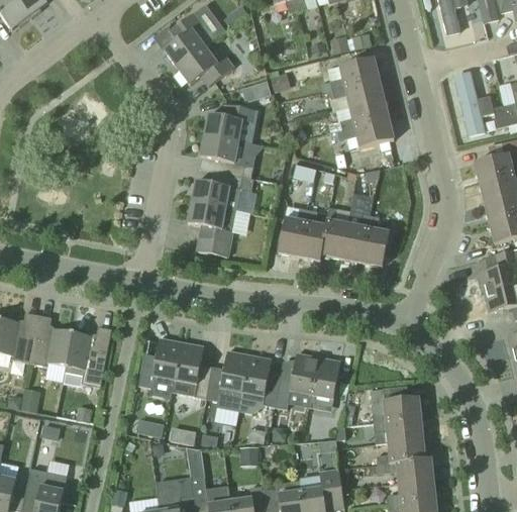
[(9,28),(10,29),(18,23),(20,25),(31,17),(17,0),(0,0),(0,13),(10,27),(9,28)]
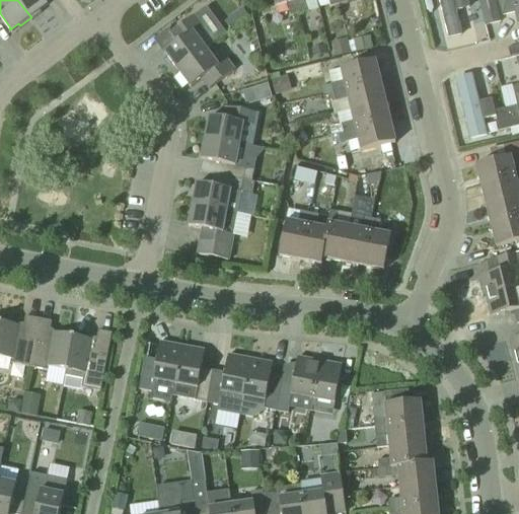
[(17,0),(31,17),(42,9),(41,7),(49,1),(48,0),(47,1),(46,0),(17,0)]
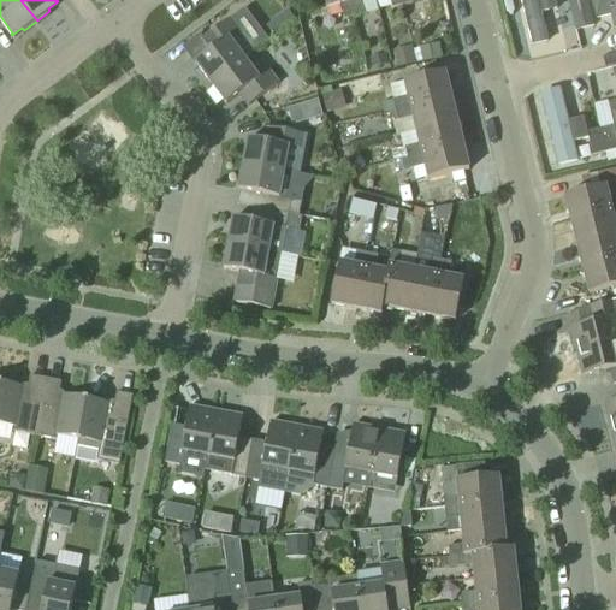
[(345,16),(355,13),(351,0),(326,0),(327,5),(342,1),(345,16)]
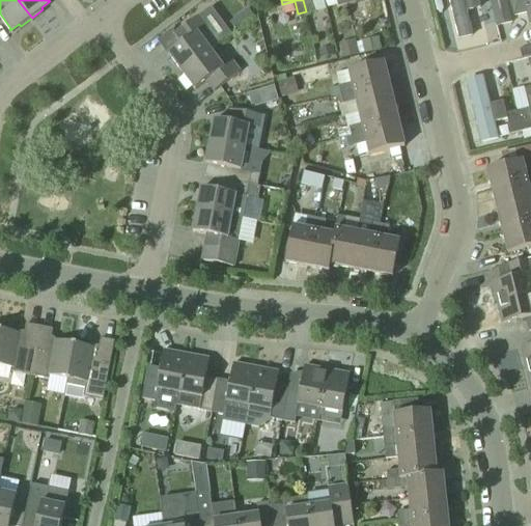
[(303,0),(306,11),(315,8),(313,0),(303,0)]
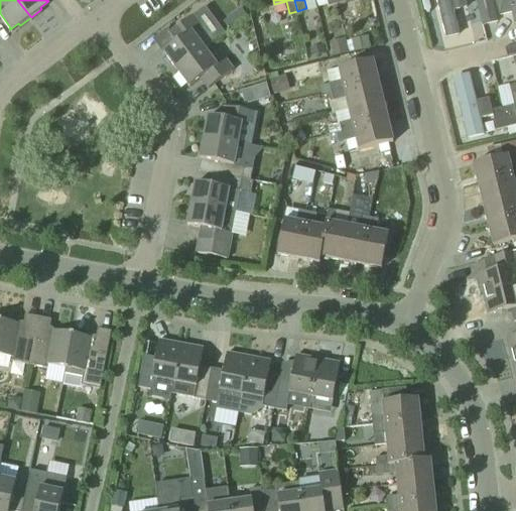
[(420,0),(432,45),(435,46),(440,47),(443,48),(446,48),(487,38),(477,0),(420,0)]
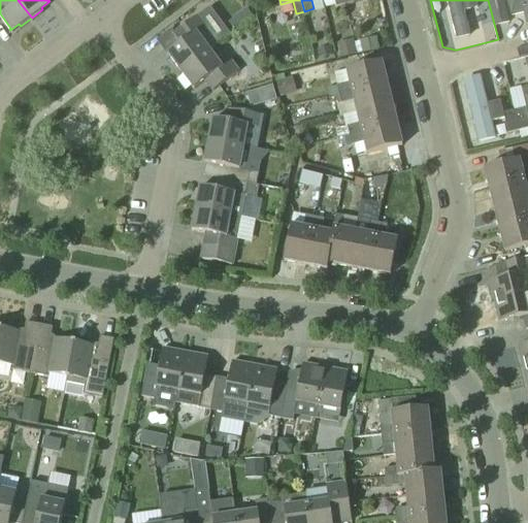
[(488,0),(498,39),(527,31),(527,0),(488,0)]
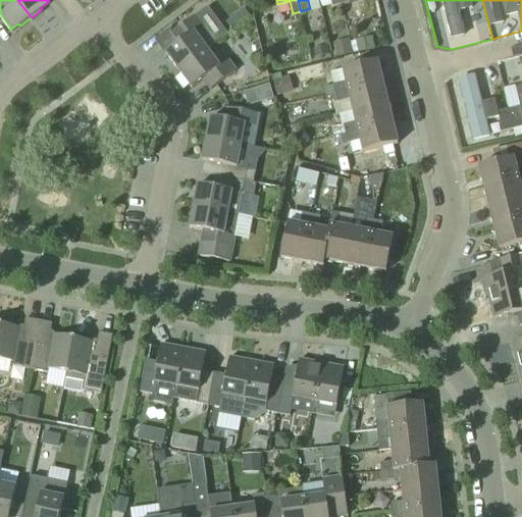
[(209,3),(196,12),(175,27),(183,37),(166,50),(179,67),(207,47),(216,40),(229,30),(209,3)]
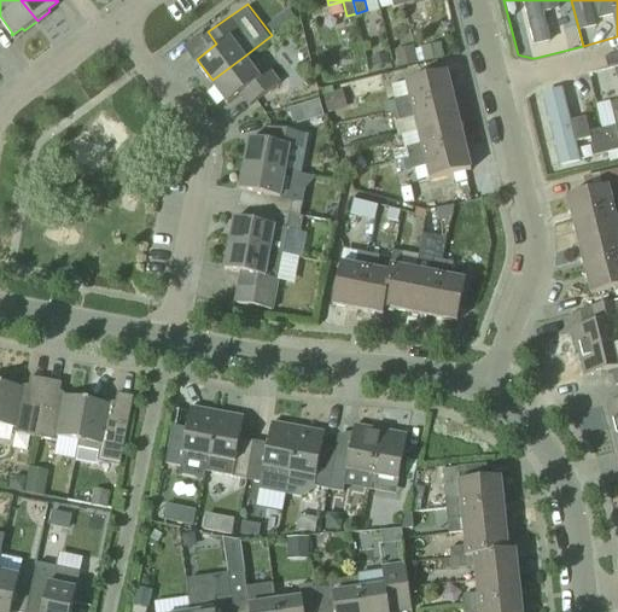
[(278,13),(285,23),(296,15),(289,5),(278,13)]
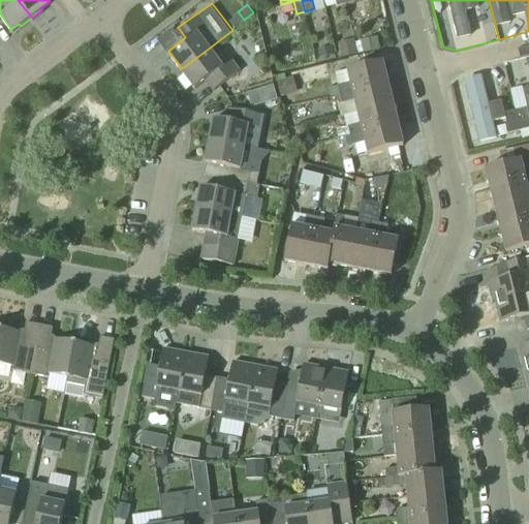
[(377,32),(360,36),(363,49),(379,44),(377,32)]
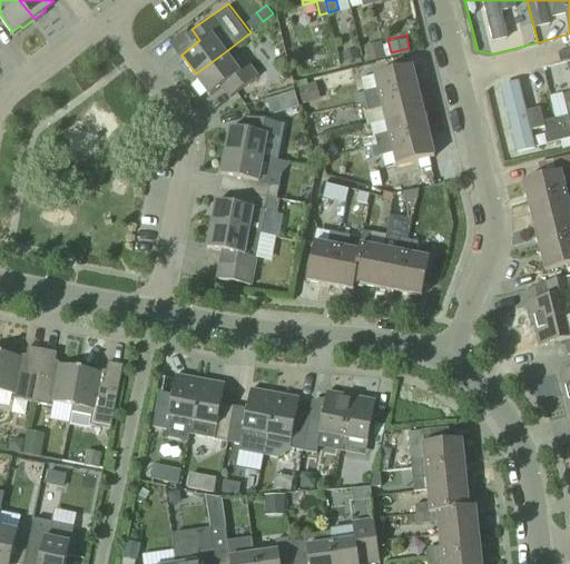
[(384,53),(381,38),(364,41),(367,57),(384,53)]
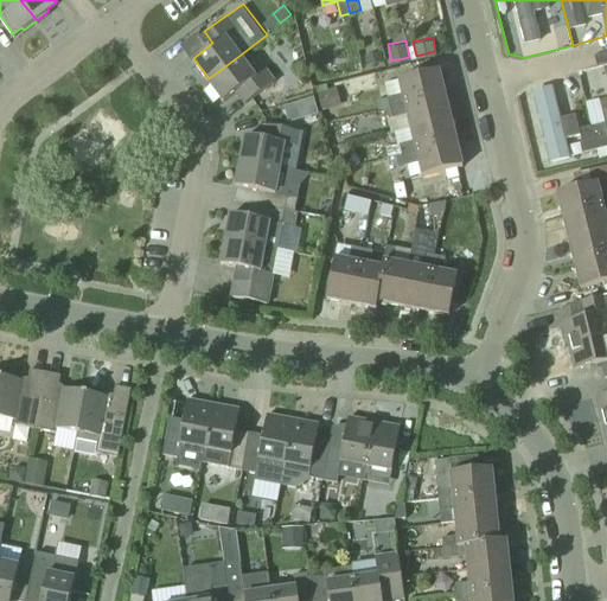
[(364,51),(366,62),(383,58),(381,48),(364,51)]
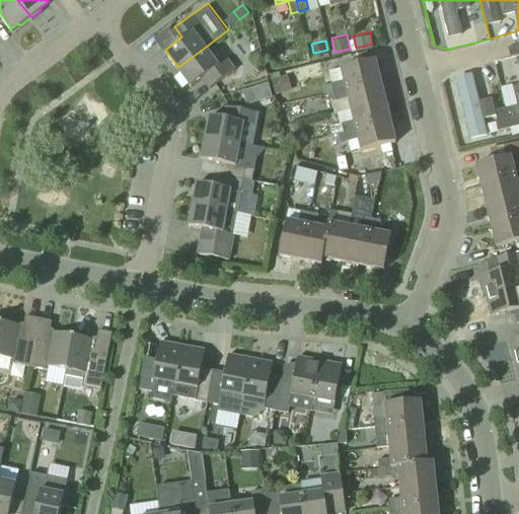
[(206,47),(178,67),(192,85),(208,72),(215,82),(235,68),(227,58),(219,64),(206,47)]
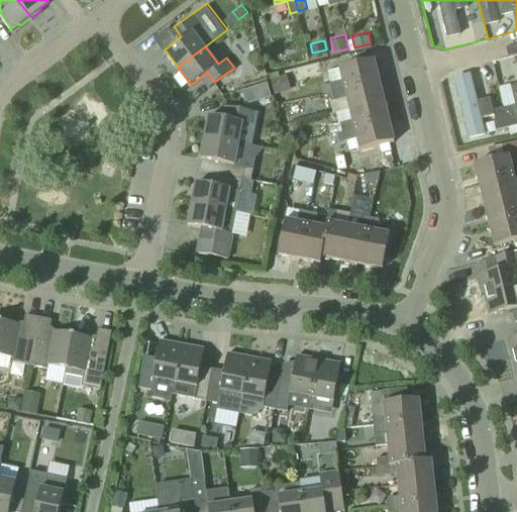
[(374,58),(339,66),(327,69),(330,81),(331,88),(332,90),(380,78),(374,58)]
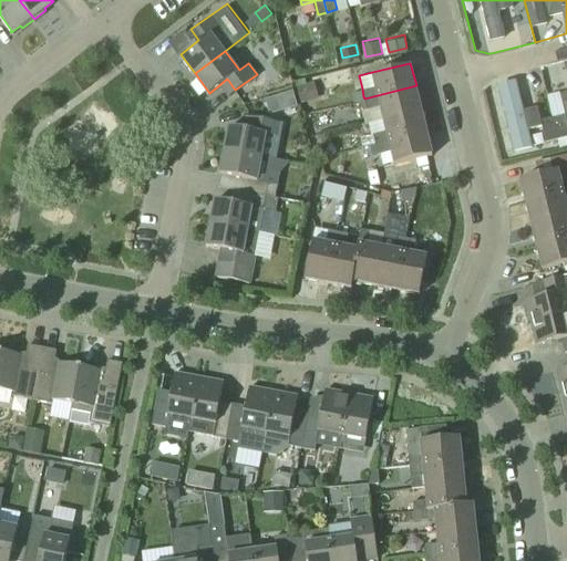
[(297,83),(296,83),(300,99),(318,94),(315,79),(306,81),(297,83)]
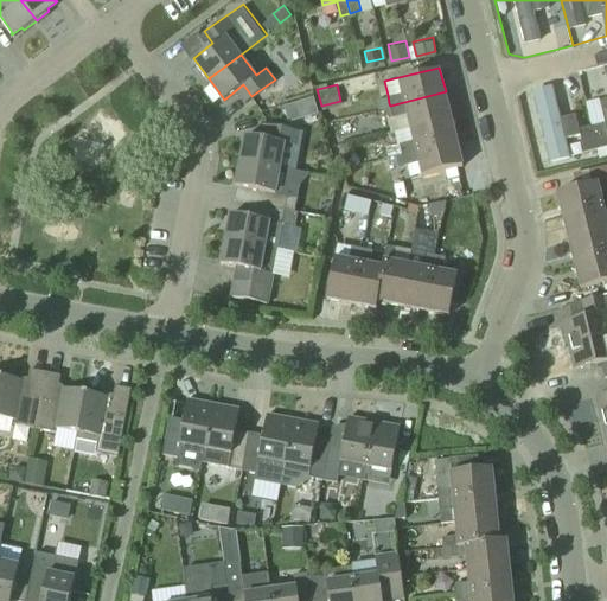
[(572,155),(553,84),(534,89),(553,160),(572,155)]
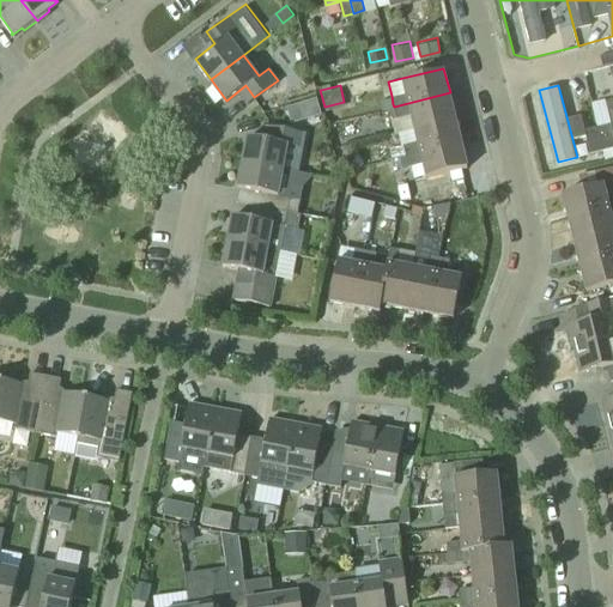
[(455,116),(450,92),(394,107),(396,116),(411,113),(414,127),(455,116)]
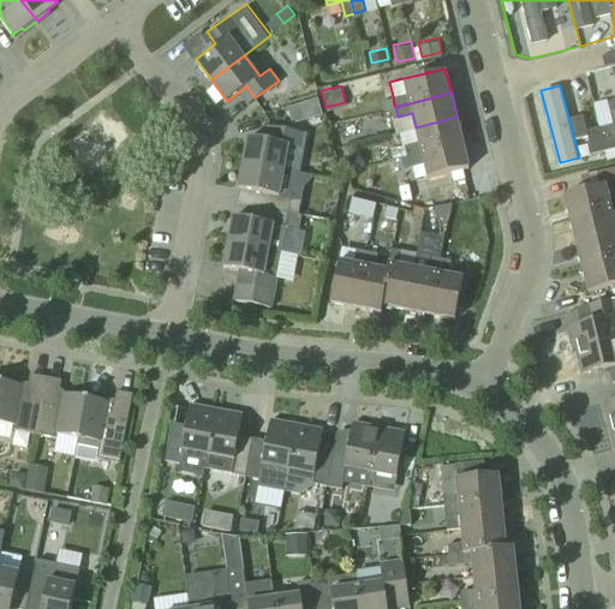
[(389,106),(394,105),(393,96),(381,99),(383,108),(384,107),(389,106)]
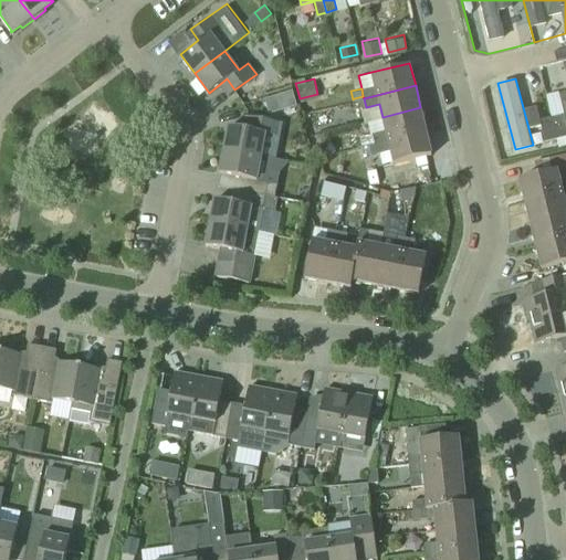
[(386,129),(371,133),(375,141),(426,128),(420,107),(383,117),(386,129)]
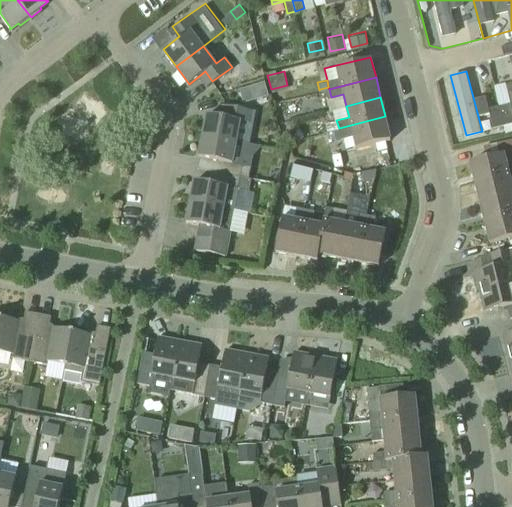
[(278,118),(283,116),(286,116),(281,98),(274,100),(278,118)]
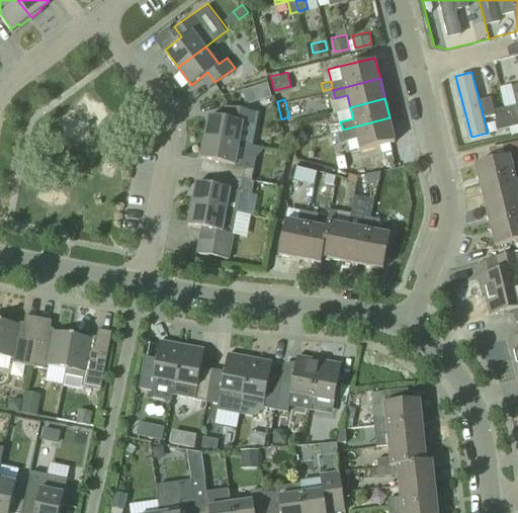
[(505,105),(510,125),(517,123),(517,110),(516,102),(505,105)]
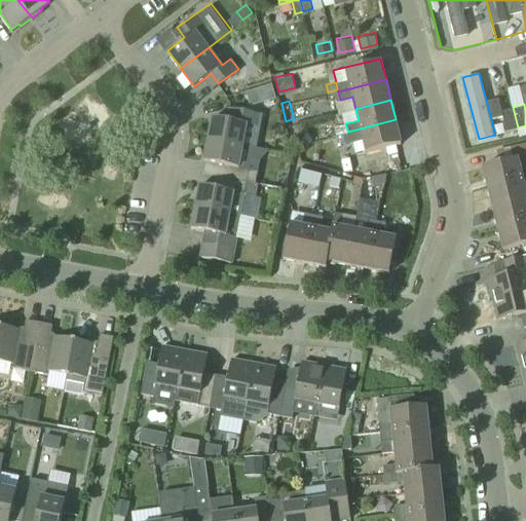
[(213,115),(209,137),(254,146),(258,124),(260,112),(236,107),(233,119),(213,115)]
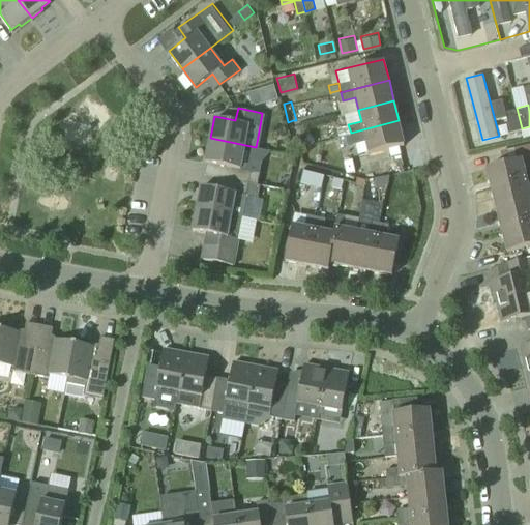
[(505,111),(506,116),(510,132),(522,128),(517,108),(505,111)]
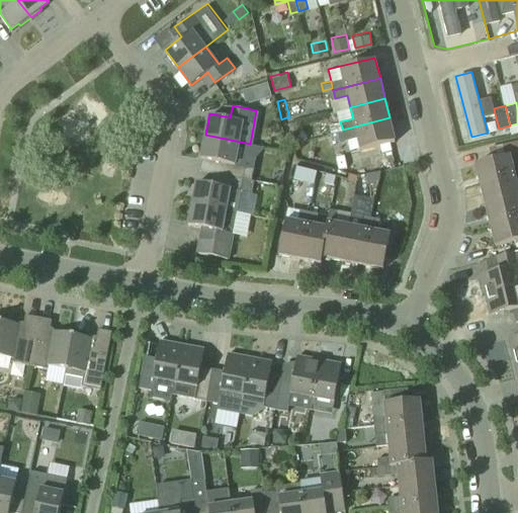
[(343,130),(345,139),(357,136),(360,148),(395,140),(390,117),(343,130)]
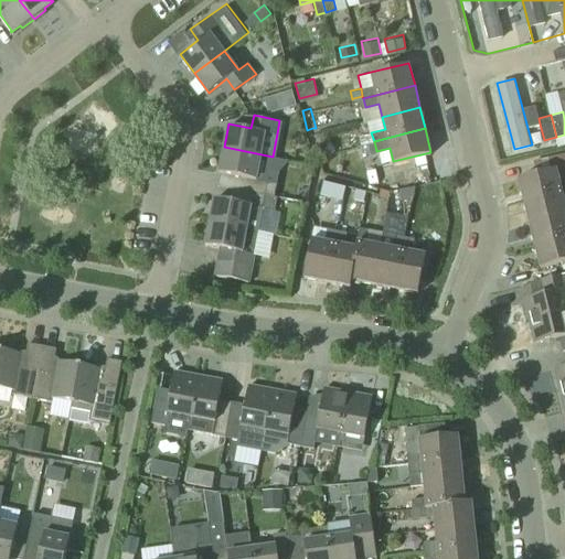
[(329,153),(329,152),(324,137),(323,132),(316,135),(321,156),(329,153)]
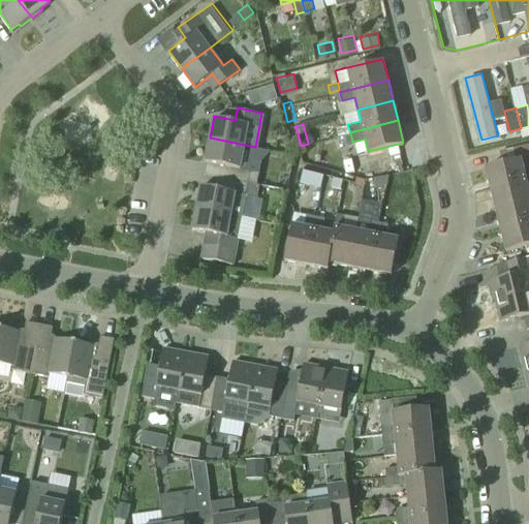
[(143,143),(154,145),(156,130),(146,128),(143,143)]
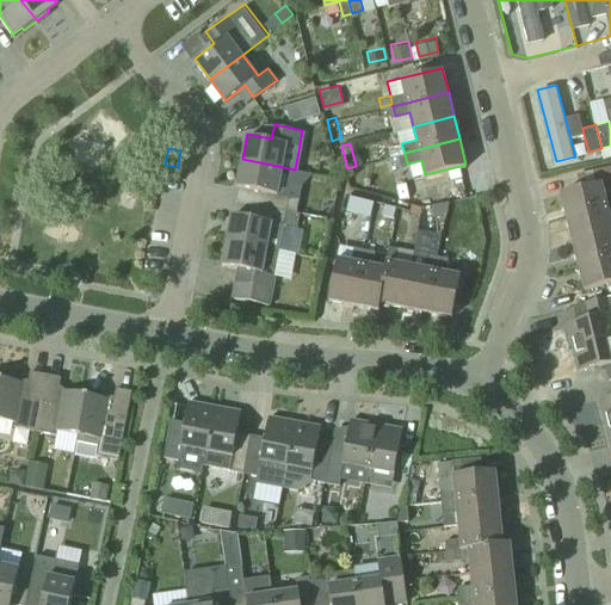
[(403,161),(402,153),(390,155),(390,156),(392,164),(403,161)]
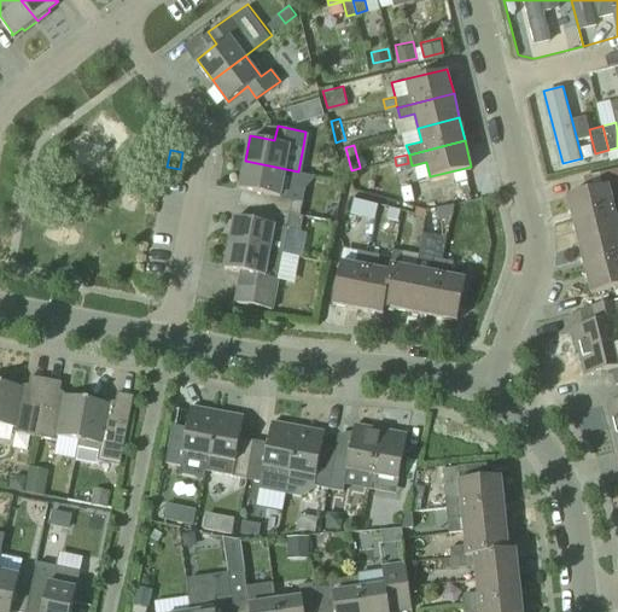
[(264,192),(262,207),(301,213),(305,186),(296,182),(298,172),(245,161),(240,187),(264,192)]
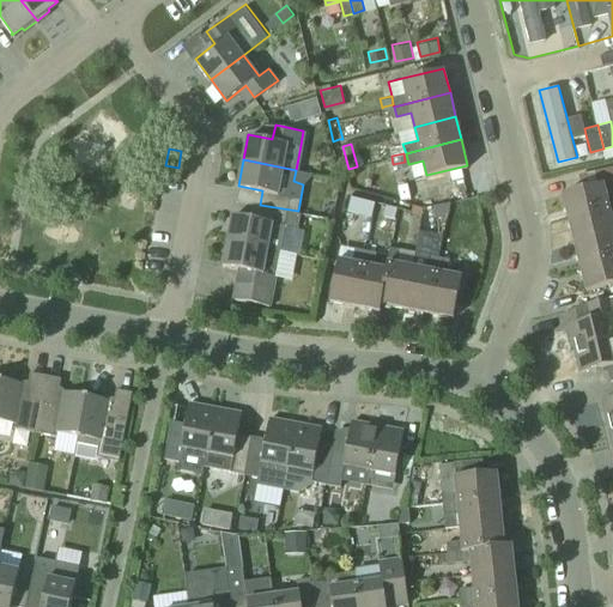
[(604,181),(563,192),(569,217),(612,205),(612,194),(607,195),(604,181)]
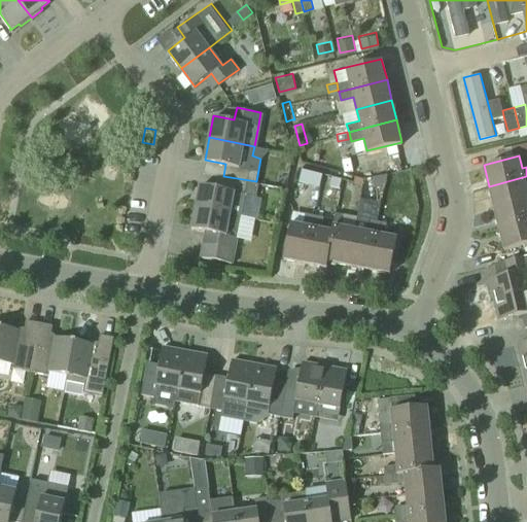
[(322,172),(302,167),(299,178),(319,184),(322,172)]
